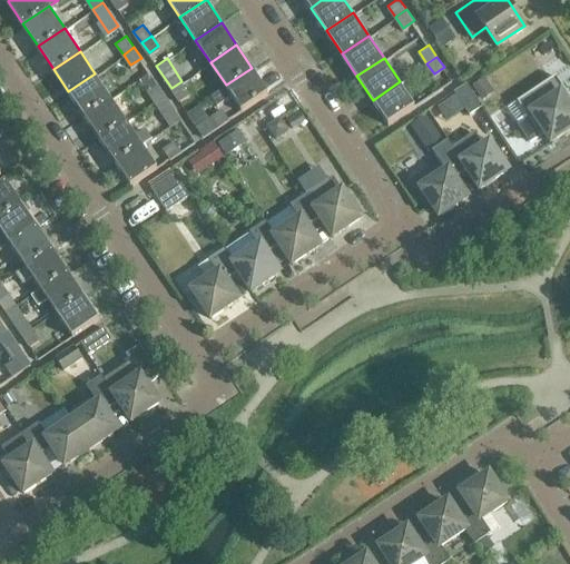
[(252,68),(226,85),(242,108),(267,91),(252,68)]
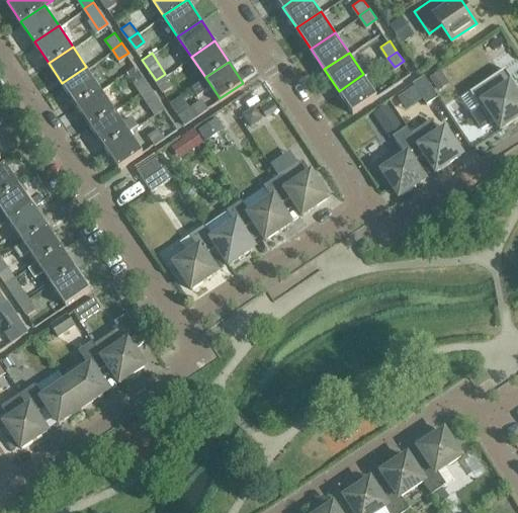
[(62,83),(76,103),(100,87),(86,67),(62,83)]
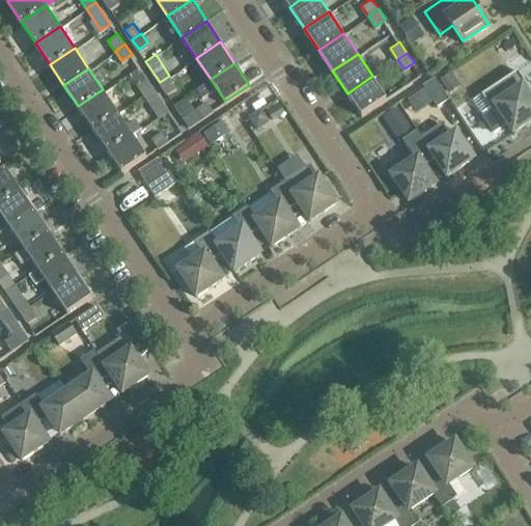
[(481,92),(492,108),(483,114),(494,130),(503,125),(503,126),(508,122),(513,130),(530,117),(530,87),(518,68),(481,92)]
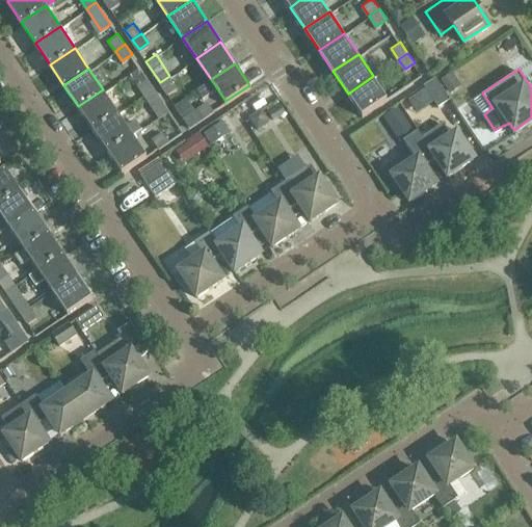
[(136,83),(143,94),(154,86),(147,76),(136,83)]
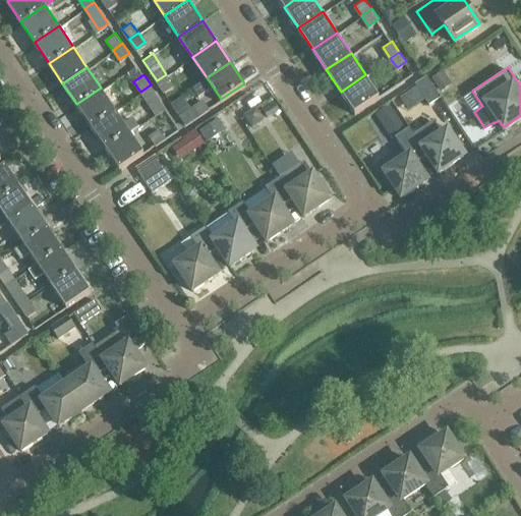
[(166,74),(157,80),(163,91),(173,84),(166,74)]
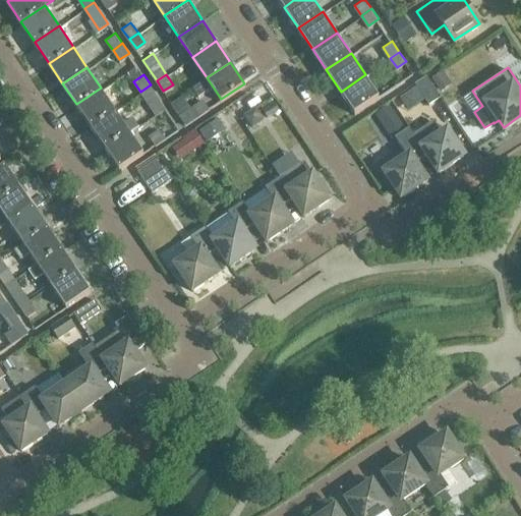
[(365,74),(341,92),(355,112),(380,96),(365,74)]
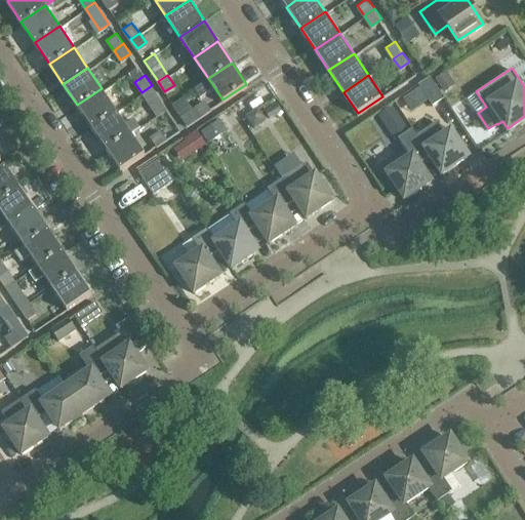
[(418,82),(432,104),(444,95),(430,75),(418,82)]
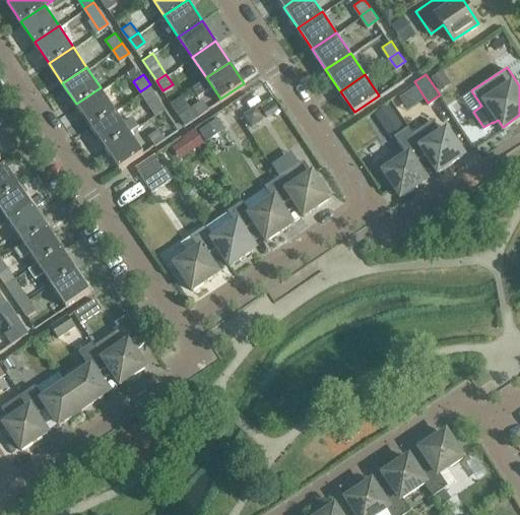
[(397,90),(404,103),(415,94),(408,83),(397,90)]
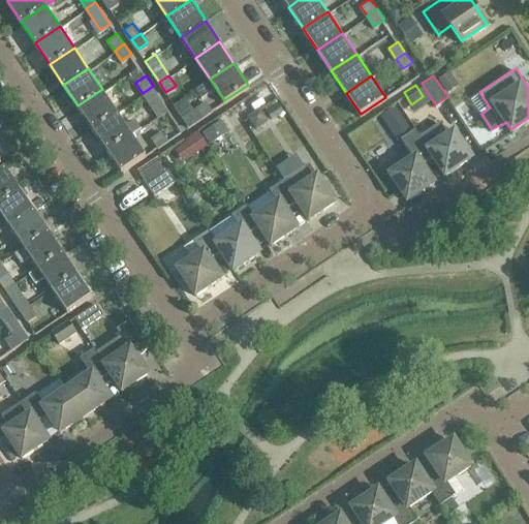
[(153,86),(143,93),(157,115),(167,108),(153,86)]
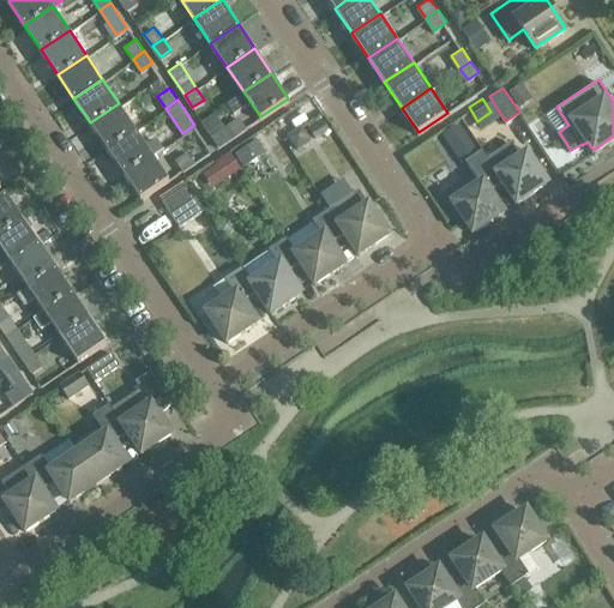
[(90,122),(106,148),(136,128),(119,103),(90,122)]
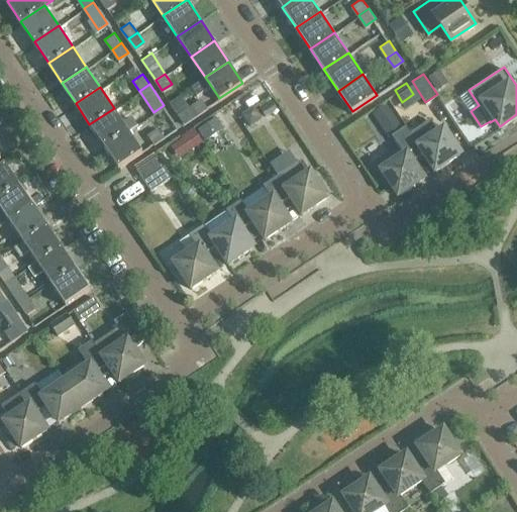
[(253,119),(282,108),(277,93),(247,105),(253,119)]
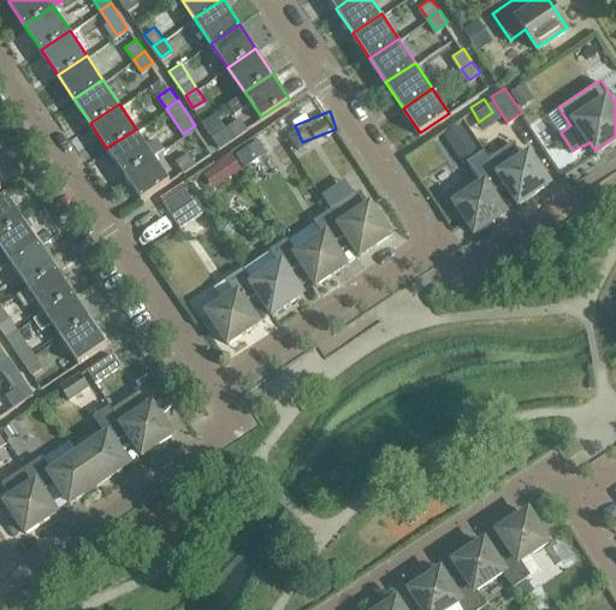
[(212,134),(220,146),(247,126),(240,116),(212,134)]
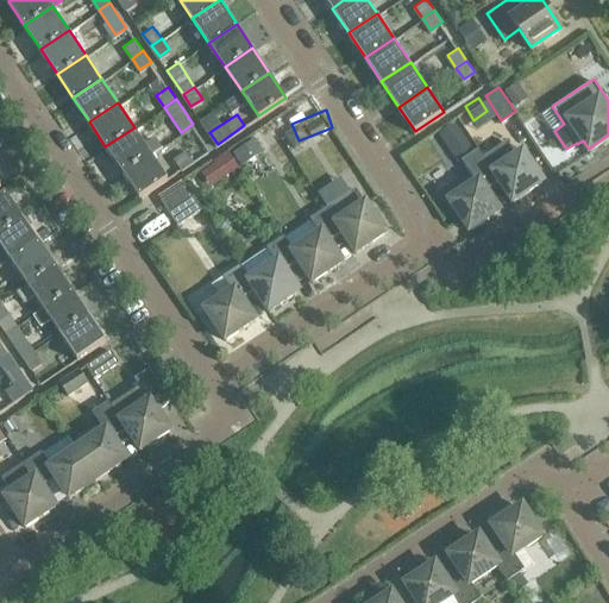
[(105,146),(121,170),(151,151),(162,144),(155,133),(144,142),(135,127),(105,146)]
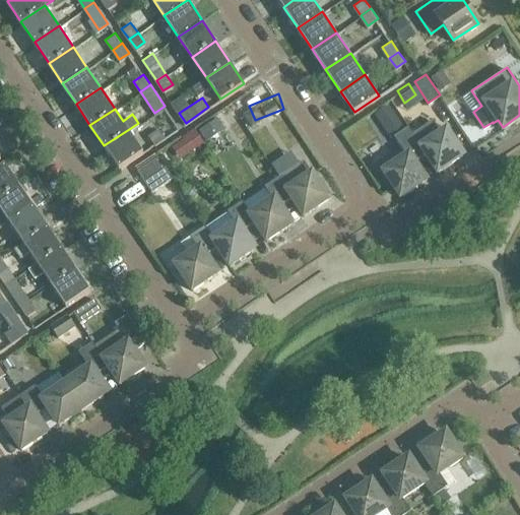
[(203,120),(215,135),(230,125),(217,109),(203,120)]
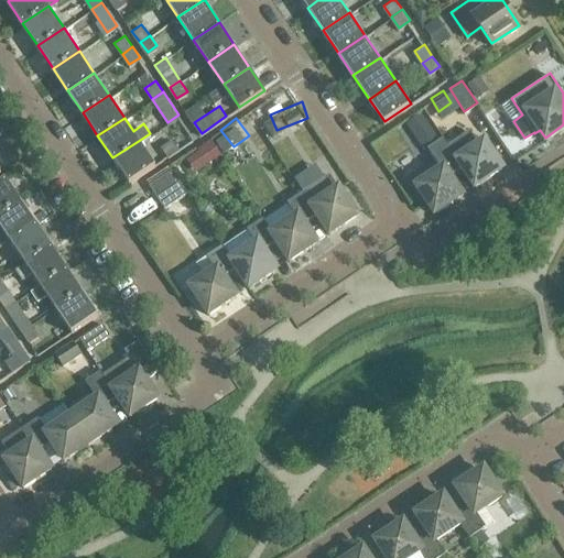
[(469,129),(448,143),(463,164),(462,165),(475,185),(502,166),(484,139),(478,142),(469,129)]
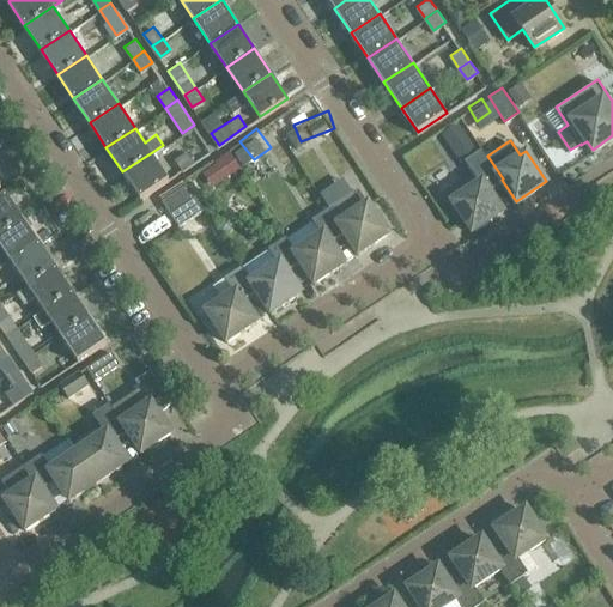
[(216,182),(247,164),(235,144),(204,162),(216,182)]
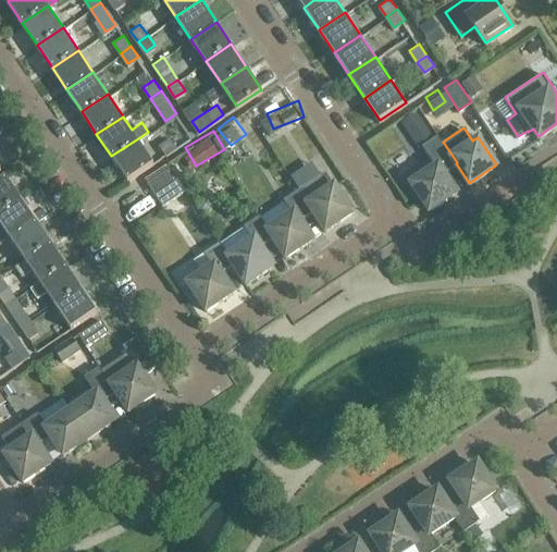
[(457,162),(443,142),(437,134),(422,144),(436,166),(411,182),(429,209),(456,191),(444,172),(456,163),(457,162)]
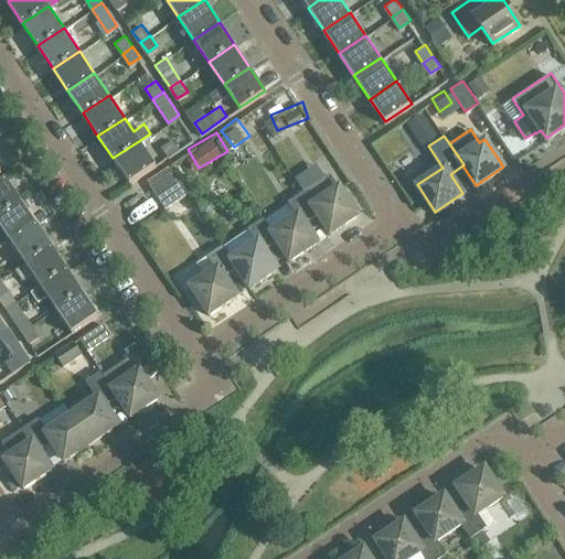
[(140,140),(113,158),(128,181),(155,163),(140,140)]
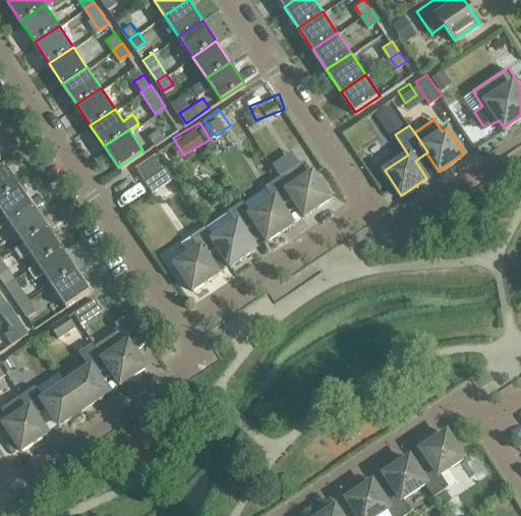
[(137,169),(145,180),(166,166),(159,156),(137,169)]
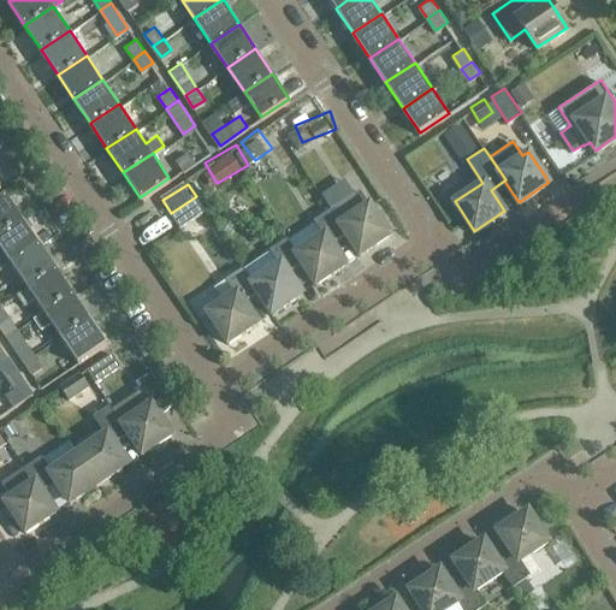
[(360,188),(330,208),(347,231),(345,232),(360,254),(390,234),(360,188)]
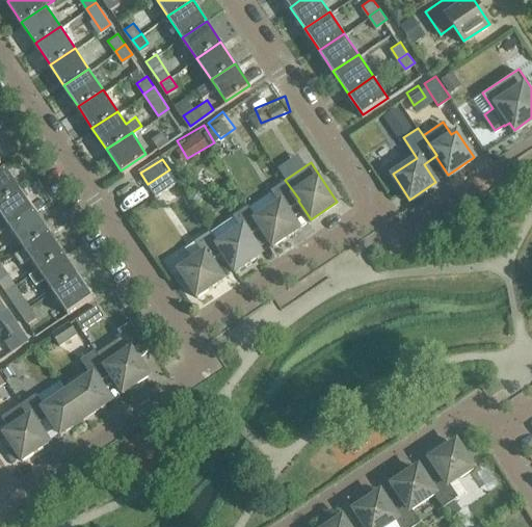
[(0,170),(0,202),(20,189),(5,167),(0,170)]
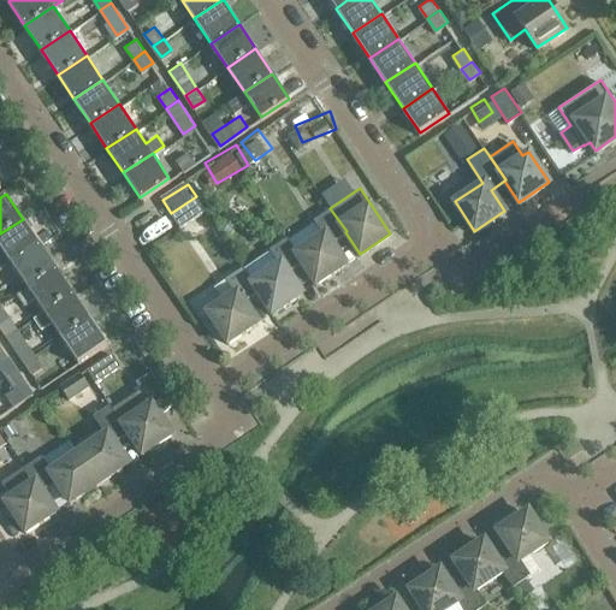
[(196,196),(171,213),(179,225),(205,209),(196,196)]
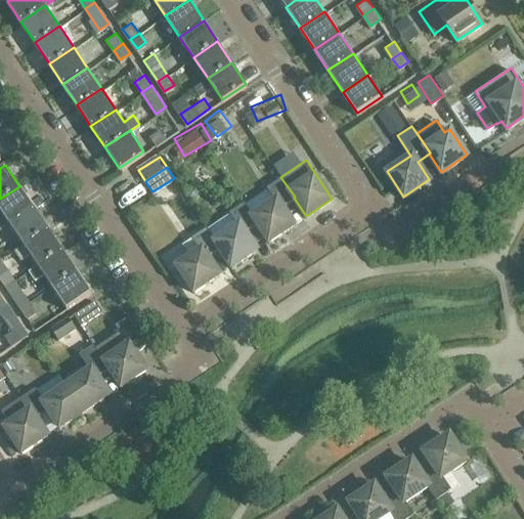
[(282,206),(294,198),(280,177),(266,186),(275,200),(253,214),(257,222),(269,241),(294,223),(282,206)]
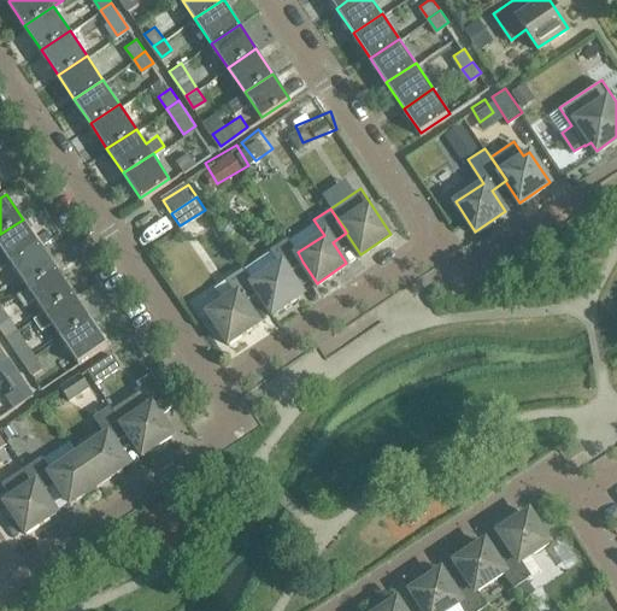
[(152,239),(176,222),(169,211),(145,228),(152,239)]
